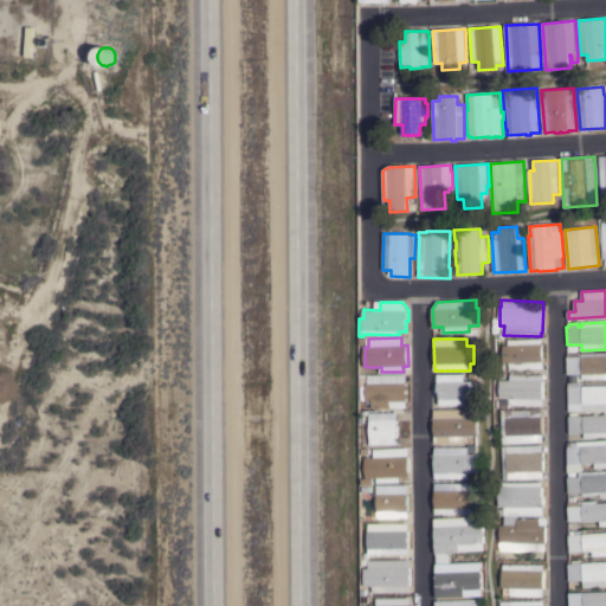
[(542,339),(543,371),(509,372),(509,363),(504,363),(503,346),(508,346),(508,340),(542,339)]
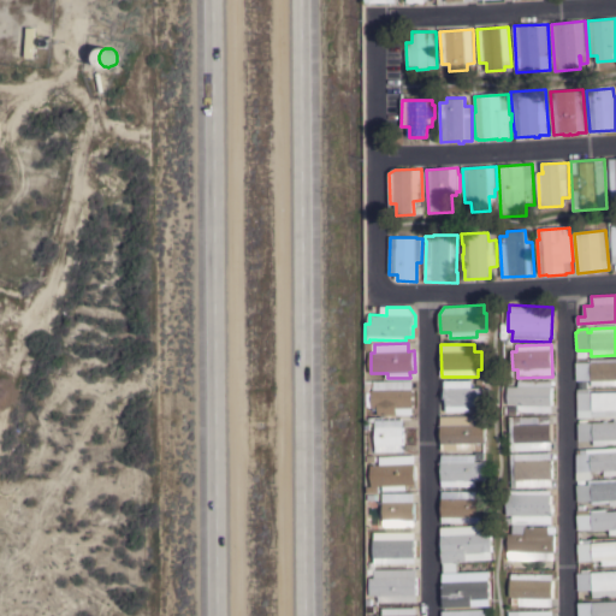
[(615,359),(615,385),(591,386),(591,380),(576,380),(575,362),(576,362),(576,360),(588,359),(588,362),(591,362),(591,360),(615,359)]
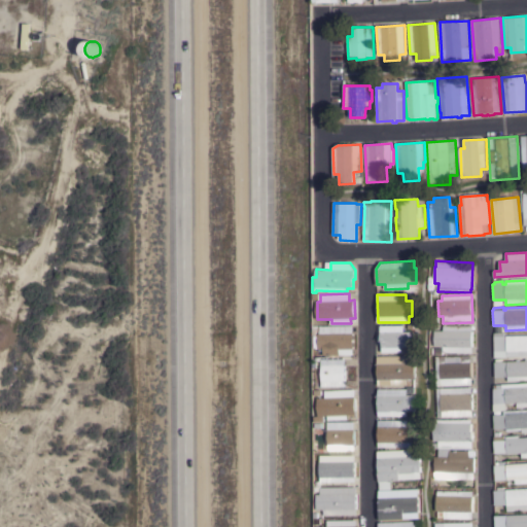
[(353,325),(353,355),(324,355),(324,351),(320,351),(320,349),(319,349),(319,334),(320,334),(320,326),(353,325)]
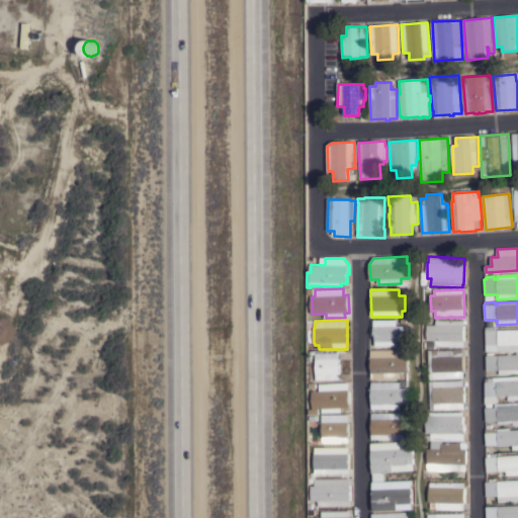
[(397,320),(397,326),(406,326),(407,341),(395,341),(395,346),(375,347),(375,334),(374,334),(373,321),(397,320)]
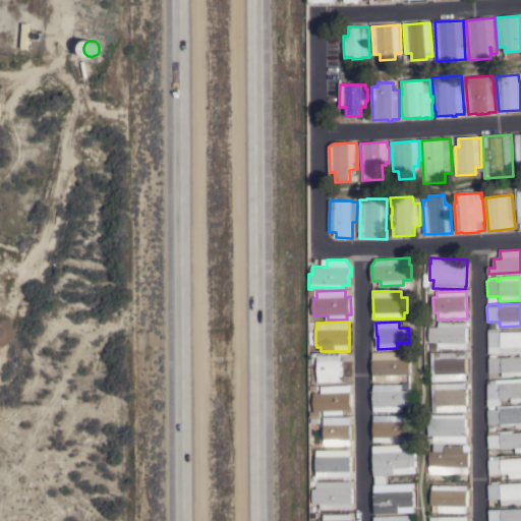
[(467,322),(466,349),(439,349),(439,343),(429,342),(429,327),(439,327),(439,322),(467,322)]
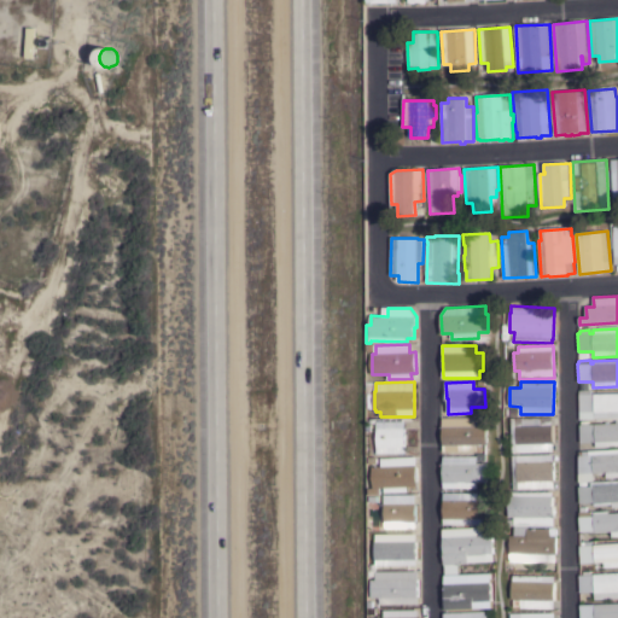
[(605,392),(612,392),(617,392),(617,418),(595,418),(595,419),(579,420),(578,394),(579,394),(579,391),(592,390),(593,394),(605,394),(605,392)]
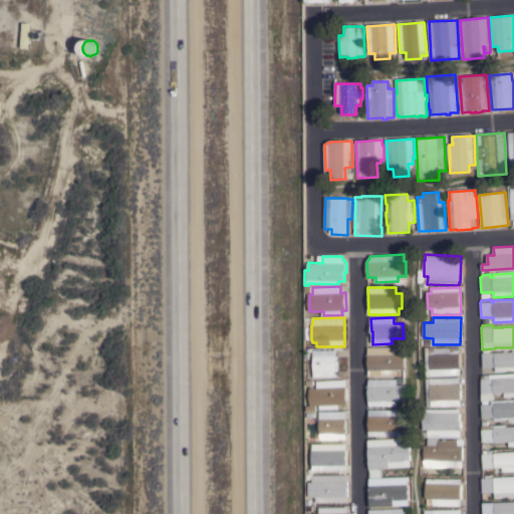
[(459,346),(460,375),(426,376),(425,347),(459,346)]
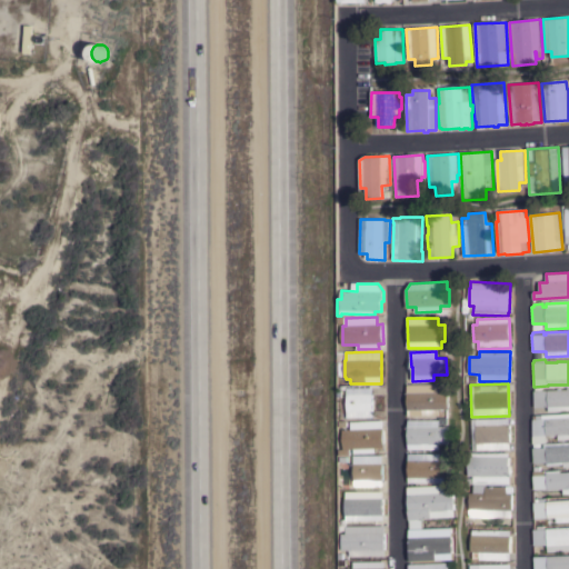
[(438,385),(439,392),(448,392),(448,409),(439,409),(439,415),(408,416),(407,385),(438,385)]
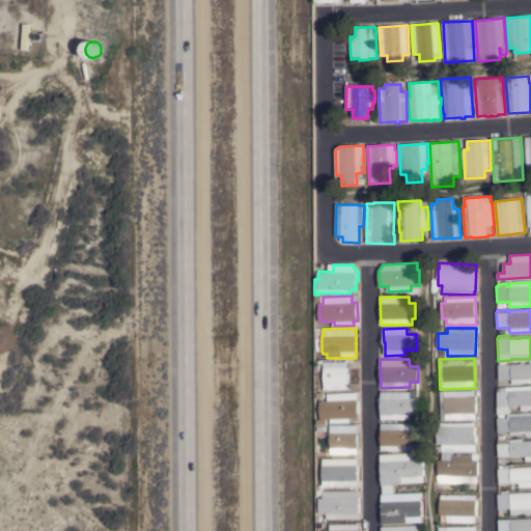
[(520,364),(520,362),(524,362),(524,363),(530,363),(530,361),(530,384),(512,385),(511,380),(499,381),(498,365),(520,364)]
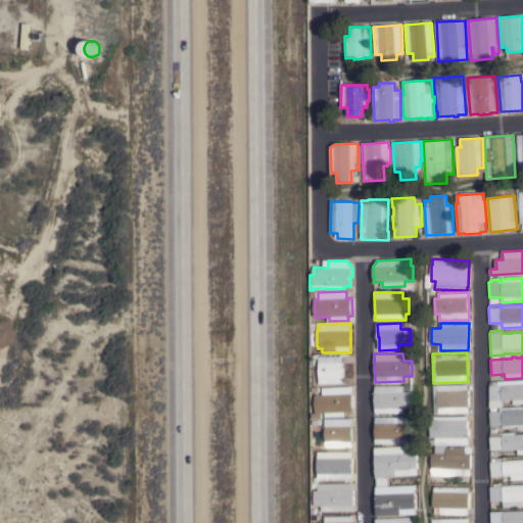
[(343,357),(343,380),(344,380),(344,383),(320,384),(319,357),(343,357)]
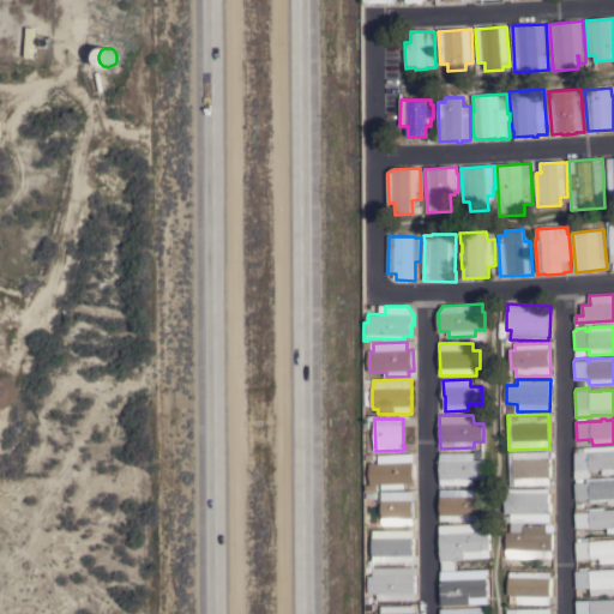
[(613,446),(613,474),(603,475),(603,469),(576,470),(575,449),(613,446)]
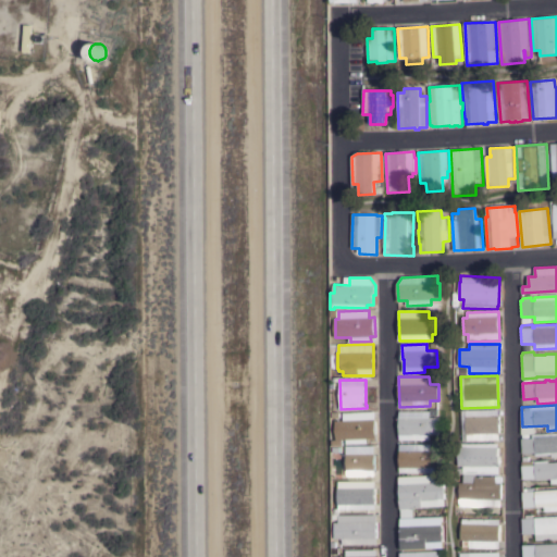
[(498,409),(499,441),(461,442),(461,410),(498,409)]
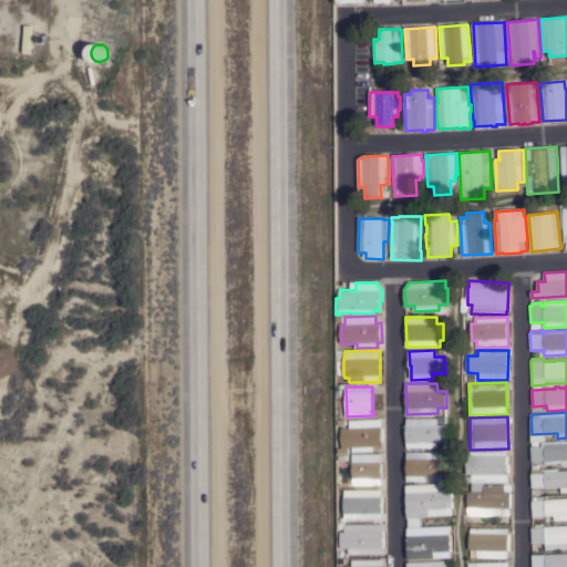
[(382,419),(383,446),(374,446),(374,451),(353,452),(353,447),(348,447),(348,449),(344,449),(344,447),(343,447),(342,429),(350,428),(350,420),(382,419)]
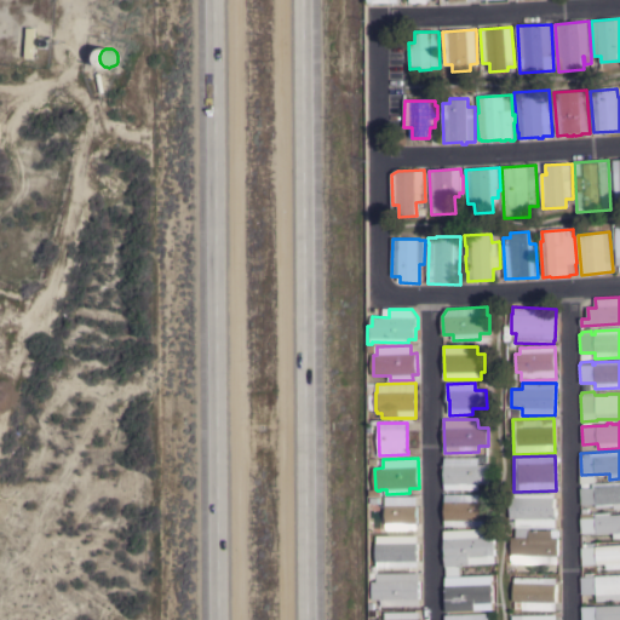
[(478,458),(478,465),(488,465),(488,483),(478,483),(478,491),(443,491),(443,458),(478,458)]
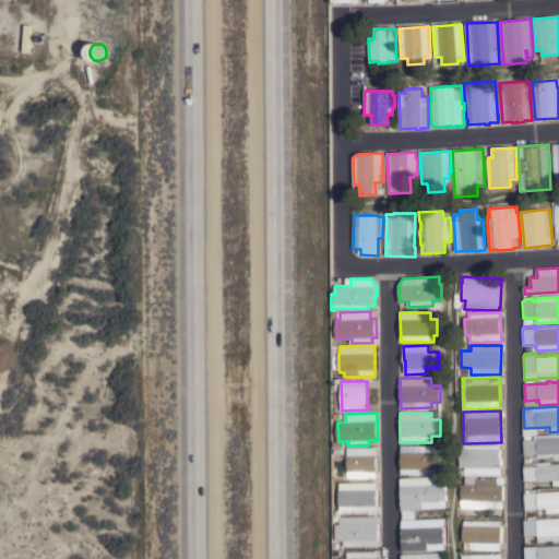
[(558,435),(558,458),(555,459),(555,456),(538,458),(538,454),(524,455),(523,437),(531,436),(531,440),(535,439),(534,436),(558,435)]
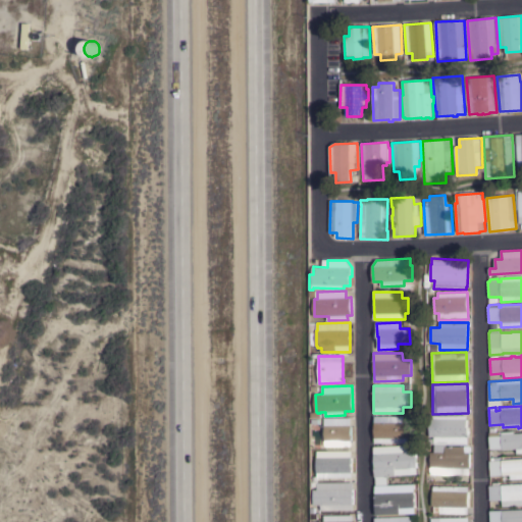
[(446,445),(446,447),(469,446),(470,474),(430,474),(430,465),(429,465),(429,461),(431,461),(431,459),(430,459),(430,454),(430,453),(434,453),(434,436),(429,436),(429,415),(467,415),(467,428),(468,428),(468,445),(446,445)]
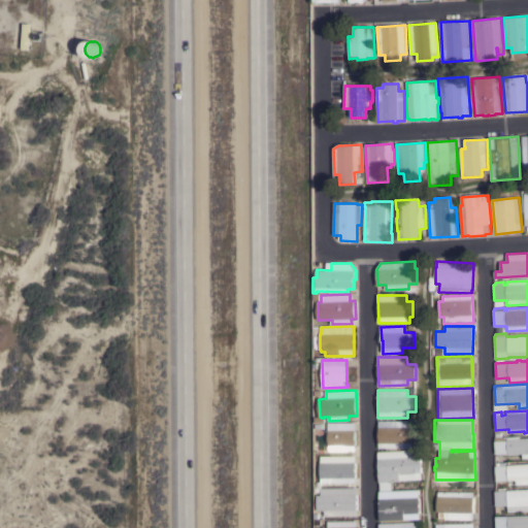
[(407,421),(407,423),(415,423),(415,426),(416,426),(416,448),(378,448),(378,440),(377,440),(377,438),(378,438),(378,435),(377,435),(377,428),(378,428),(378,422),(407,421)]
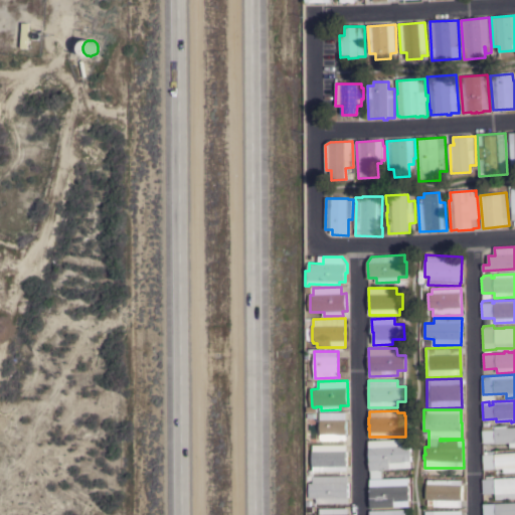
[(346,412),(346,440),(320,440),(320,412),(346,412)]
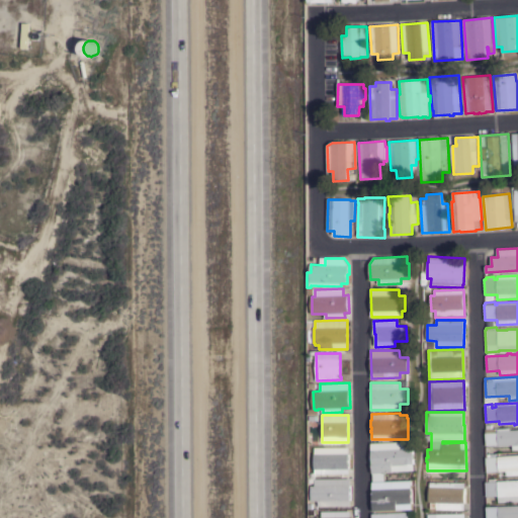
[(510,428),(511,430),(517,429),(517,450),(513,450),(513,445),(499,446),(499,445),(486,445),(485,429),(486,429),(486,425),(491,425),(492,429),(498,428),(498,429),(510,428)]
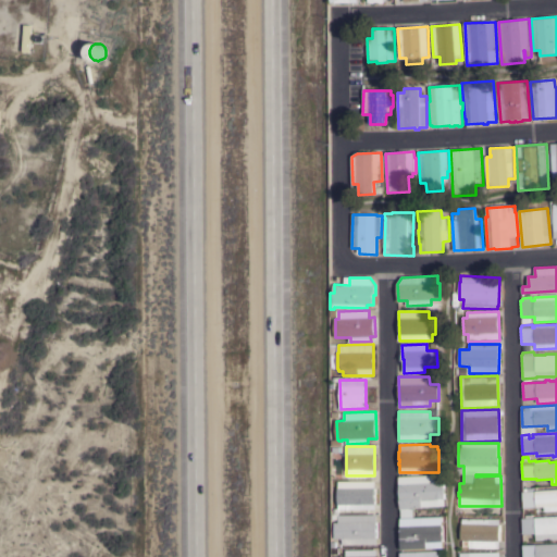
[(443,474),(444,506),(421,507),(421,508),(411,508),(412,517),(400,518),(398,477),(443,474)]
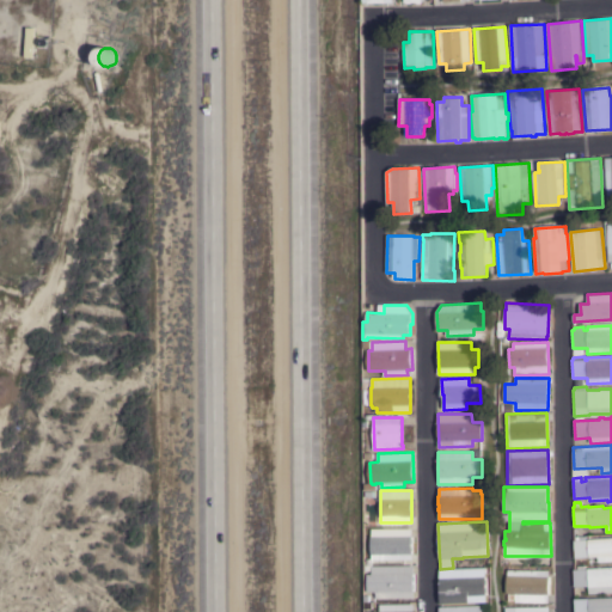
[(411,528),(412,560),(373,560),(373,555),(372,555),(372,537),(372,530),(411,528)]
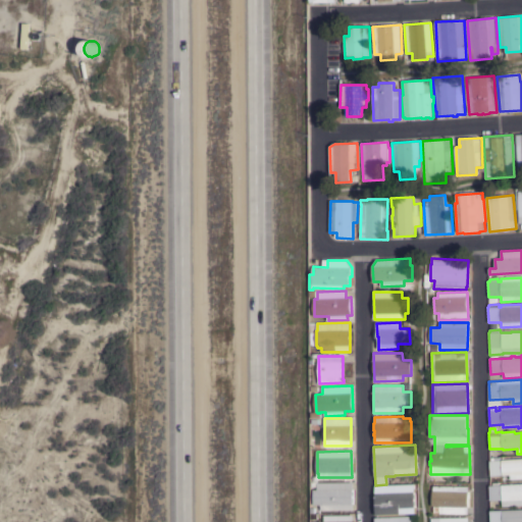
[(489,461),(490,461),(490,458),(500,458),(500,460),(521,458),(521,478),(511,479),(510,475),(490,476),(489,461)]
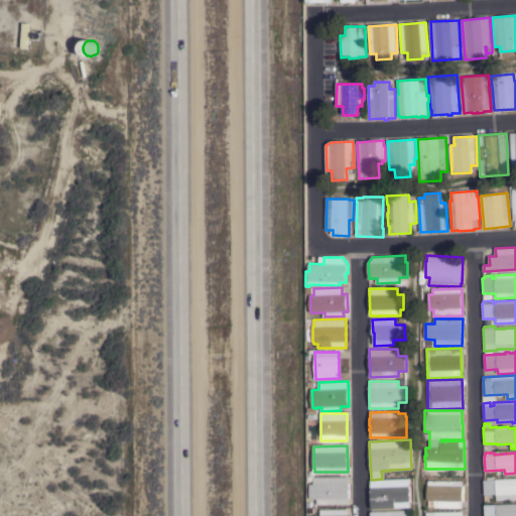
[(349,477),(349,504),(317,504),(317,499),(310,499),(310,492),(309,492),(309,487),(310,487),(310,484),(314,484),(314,478),(349,477)]
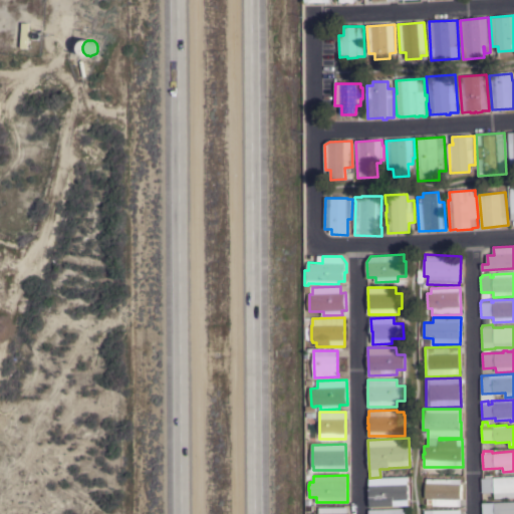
[(513,498),(495,499),(495,492),(482,493),(482,478),(485,478),(485,476),(491,475),(491,478),(513,476),(513,498)]
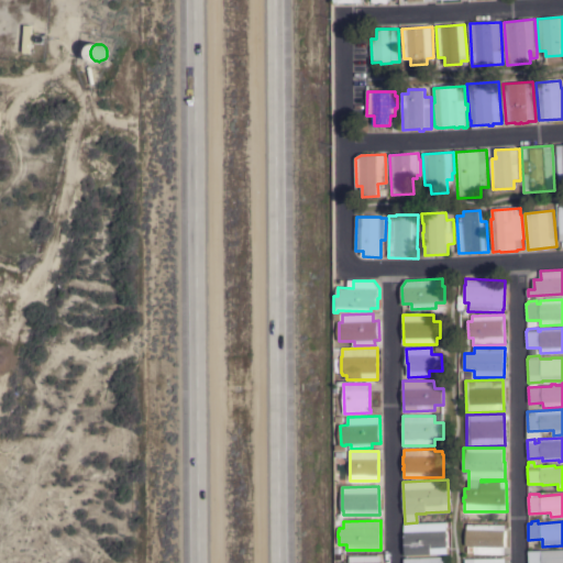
[(446,523),(448,554),(404,555),(404,523),(446,523)]
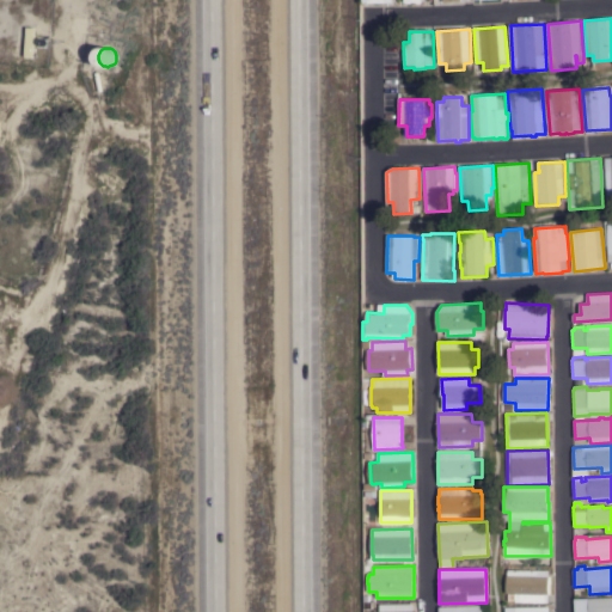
[(515,603),(515,601),(507,601),(507,593),(507,589),(506,589),(506,570),(549,570),(549,604),(515,603)]
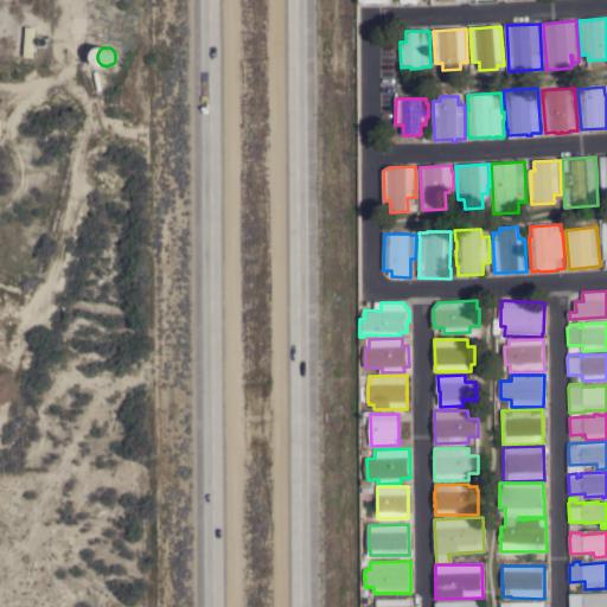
[(569,606),(569,594),(585,593),(585,594),(606,593),(606,606),(569,606)]
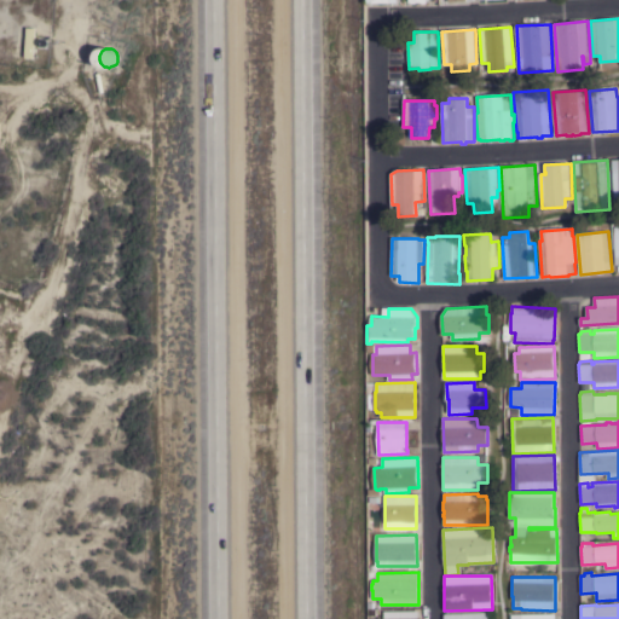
All buildings are outlined.
